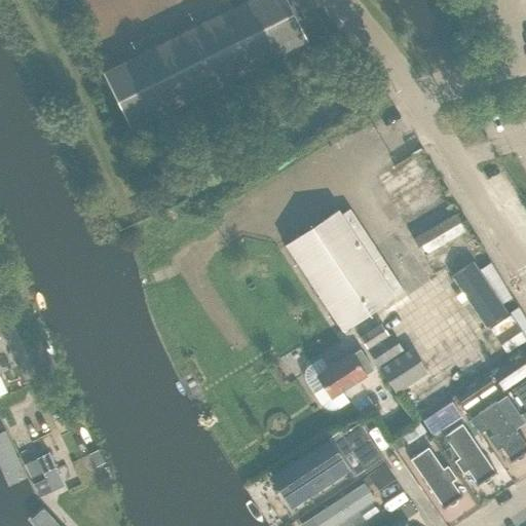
[(227,0),(232,9),(103,74),(130,128),(306,40),(286,0),(227,0)]
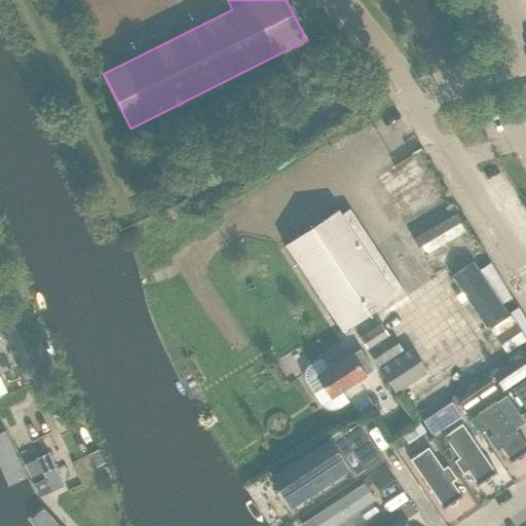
[(433,273),(478,250),(424,150),(379,175),(433,273)]
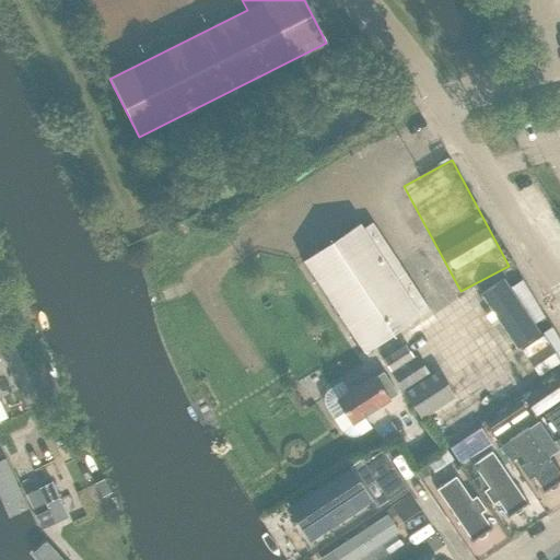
[(372,220),(304,266),(368,361),(436,315),(372,220)]
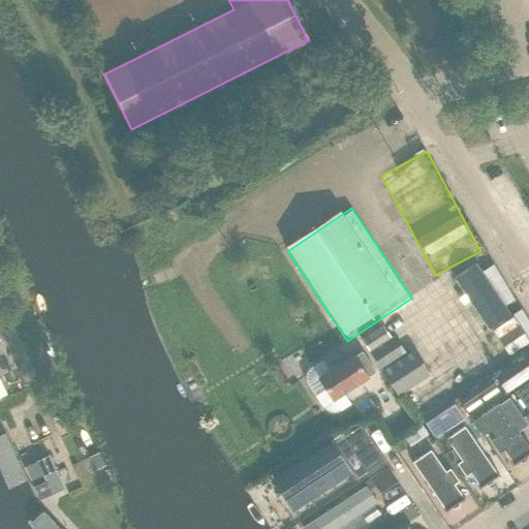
[(361,338),(399,396),(431,375),(413,350),(408,354),(385,321),(361,338)]
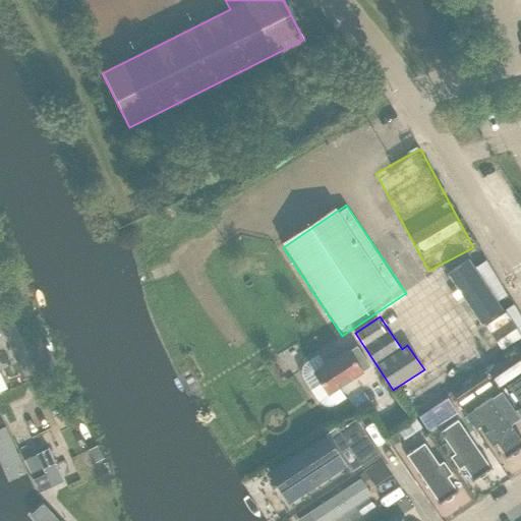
[(520,344),(485,369),(498,387),(520,369),(520,344)]
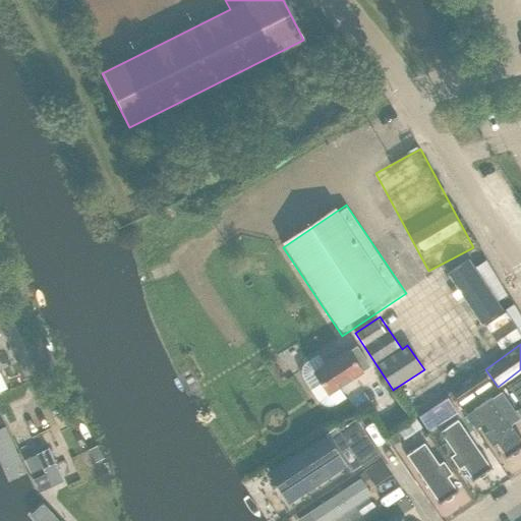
[(369,366),(356,346),(348,352),(346,350),(313,372),(321,383),(310,390),(317,401),(319,402),(321,404),(322,405),(324,406),(325,406),(327,406),(329,406),(330,406),(332,405),(334,405),(345,397),(338,388),(361,371),(369,366)]
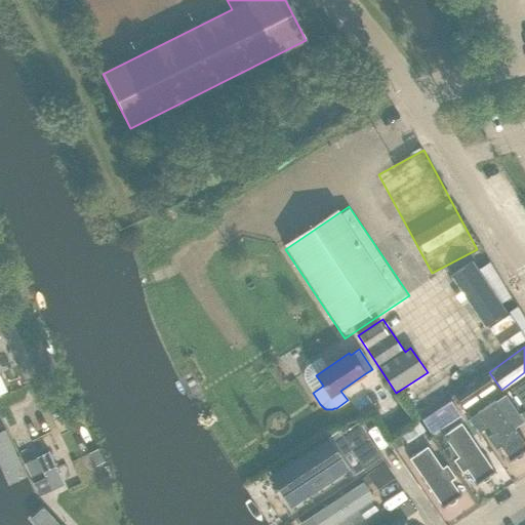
[(455,396),(461,405),(493,384),(487,374),(455,396)]
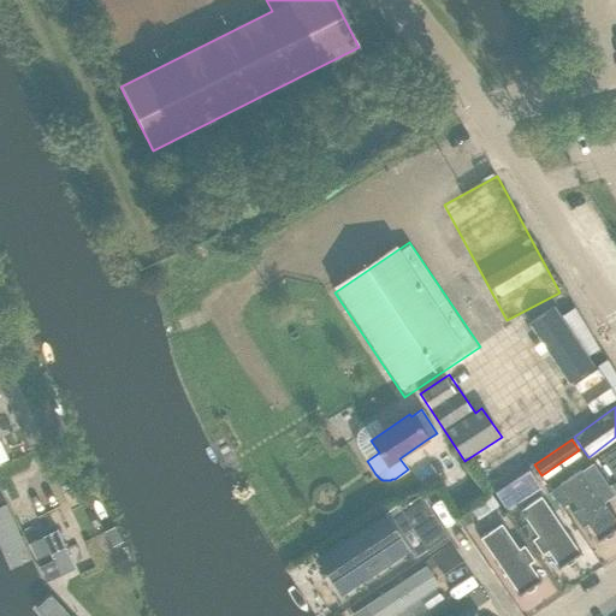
[(615,440),(600,451),(615,474),(615,477),(611,479),(615,485),(615,440)]
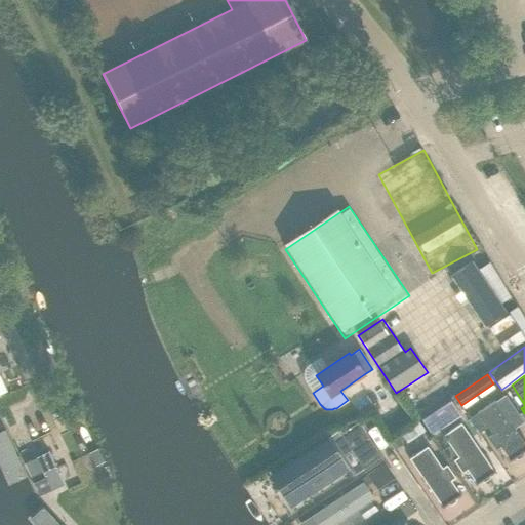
[(500,444),(510,459),(524,448),(524,442),(495,398),(477,410),(491,432),(487,435),(495,447),(500,444)]
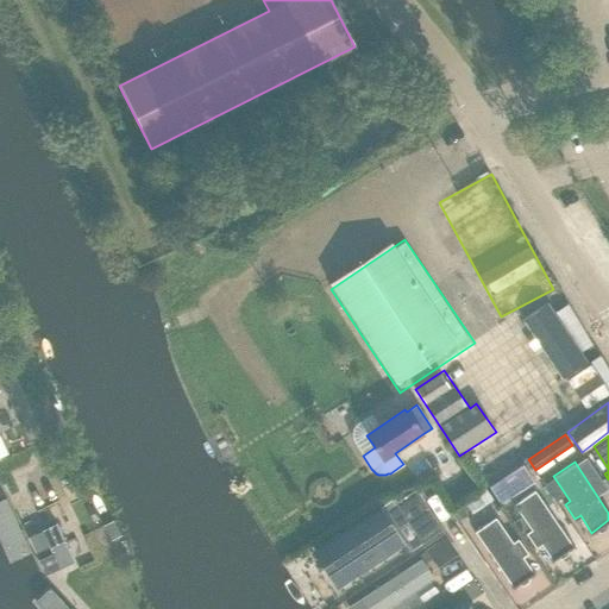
[(522,465),(497,482),(508,498),(533,483),(522,465)]
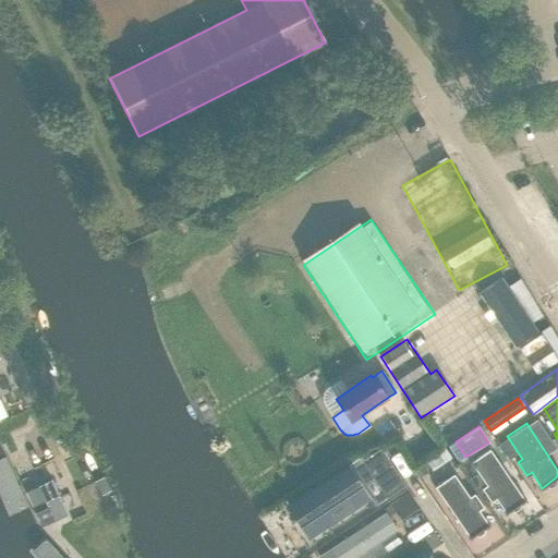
[(458,462),(465,457),(456,441),(447,447),(458,462)]
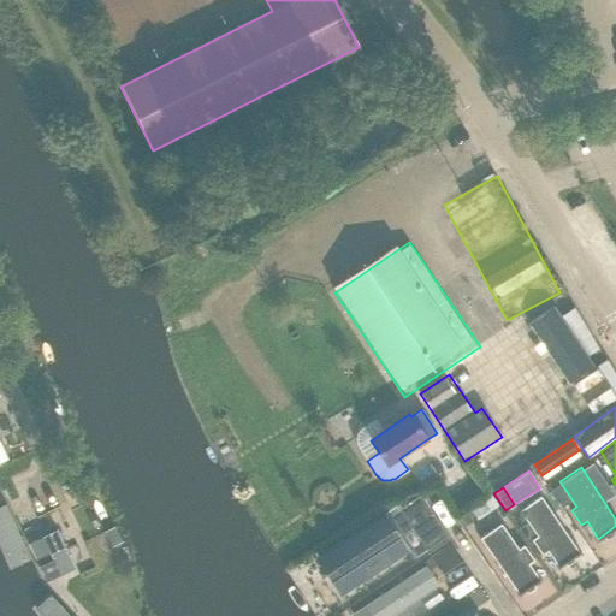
[(549,549),(560,567),(581,552),(543,495),(521,509),(538,534),(533,538),(543,552),(549,549)]
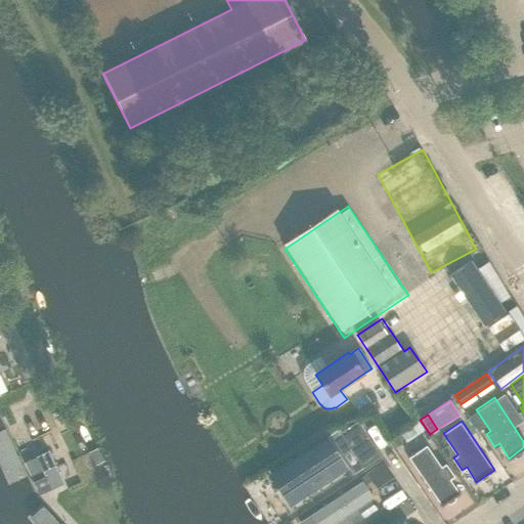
[(381,455),(357,422),(340,433),(362,468),(381,455)]
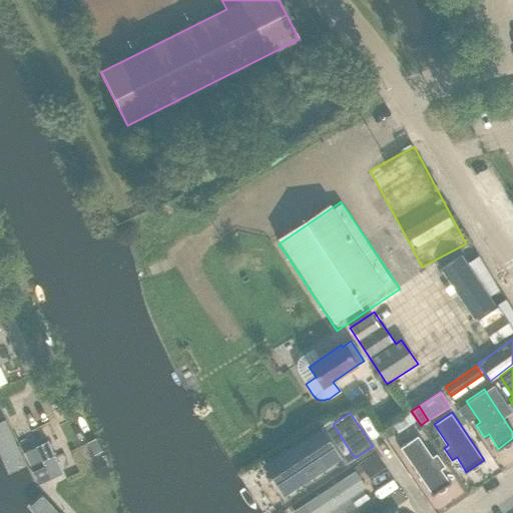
[(0,455),(8,475),(28,466),(8,420),(0,423),(0,455)]
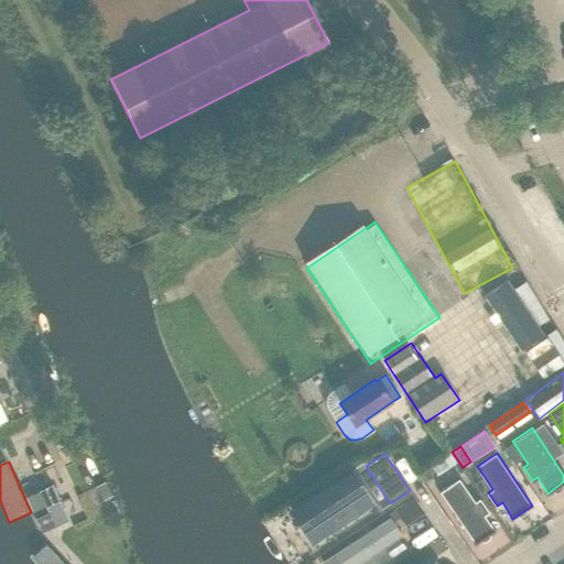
[(358,470),(293,510),(311,540),(376,499),(358,470)]
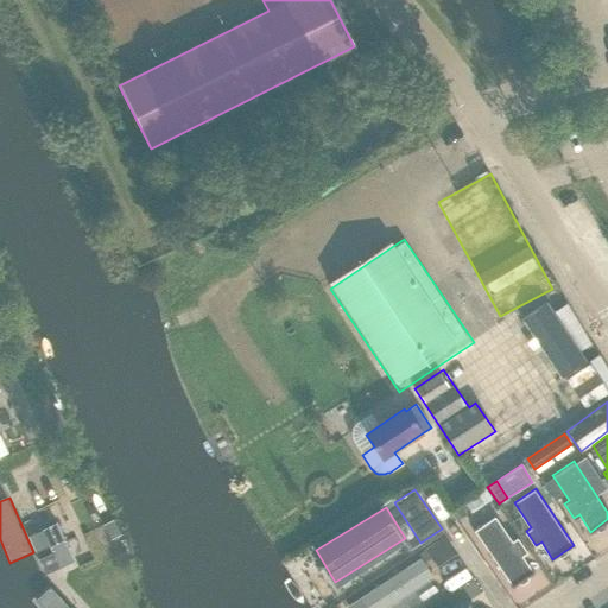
[(475,529),(513,586),(534,571),(521,553),(526,550),(517,536),(512,539),(495,514),(475,529)]
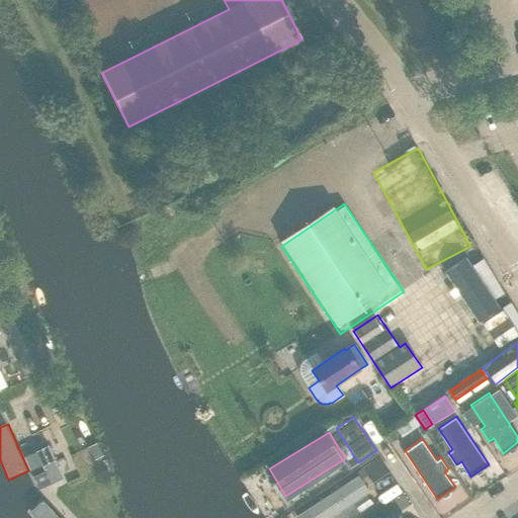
[(42,468),(55,462),(54,460),(63,456),(57,444),(49,448),(48,446),(35,452),(42,468)]
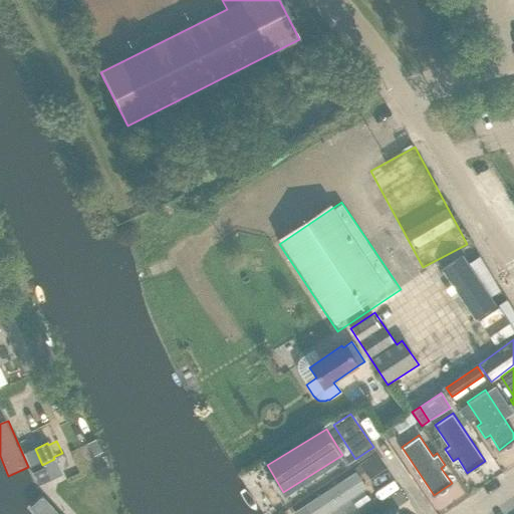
[(378,478),(389,472),(376,453),(366,459),(378,478)]
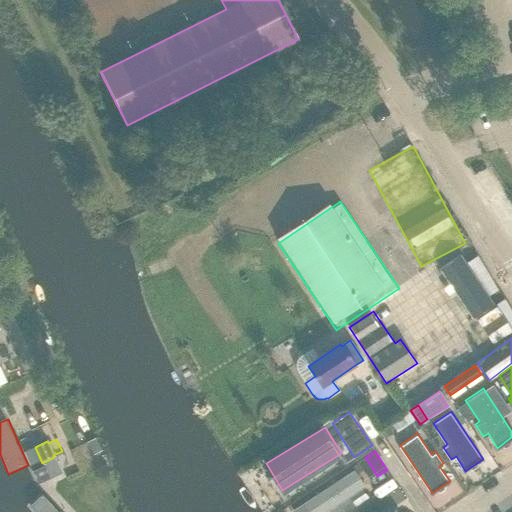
[(54,457),(42,463),(50,478),(62,473),(54,457)]
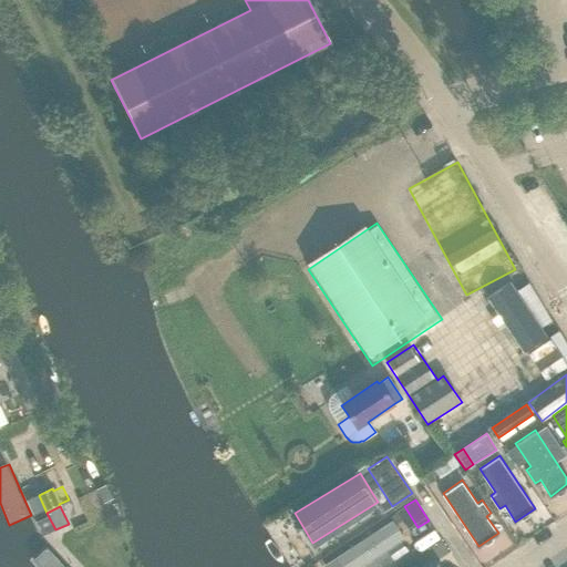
[(384,548),(404,535),(392,517),(333,557),(340,566),(356,566),(362,564),(363,566),(378,566),(391,558),(384,548)]
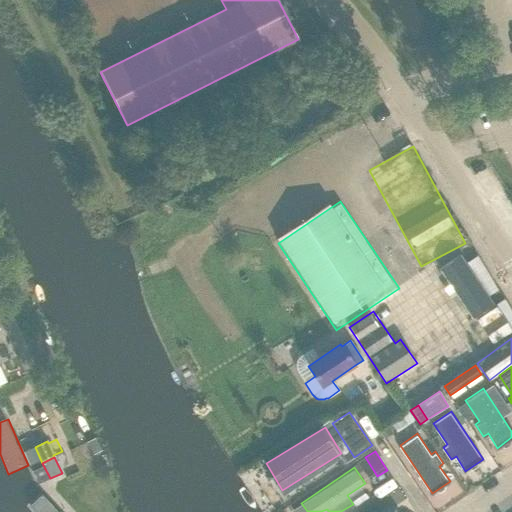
[(31,511),(57,511),(42,495),(28,508),(31,511)]
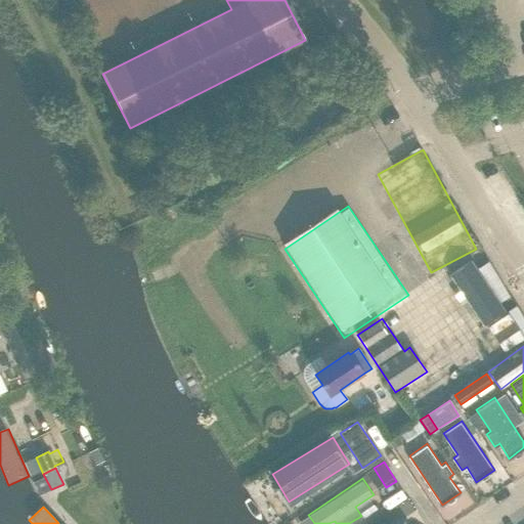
[(409,523),(402,513),(384,523),(409,523)]
